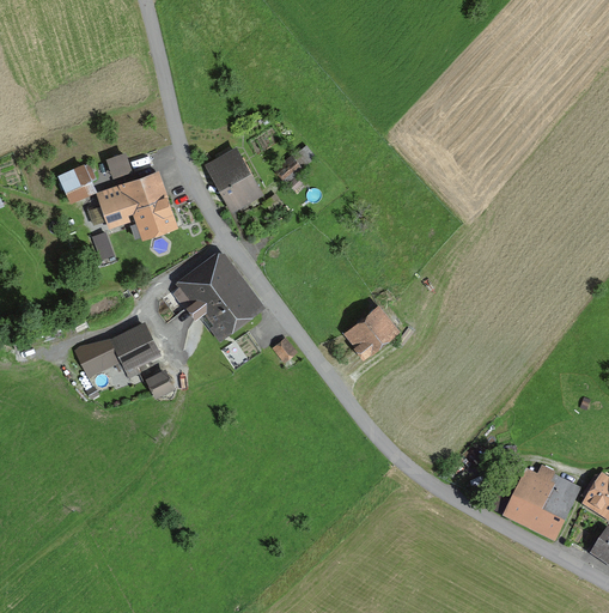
[(305,161),(315,153),(306,143),(297,149),(305,161)]
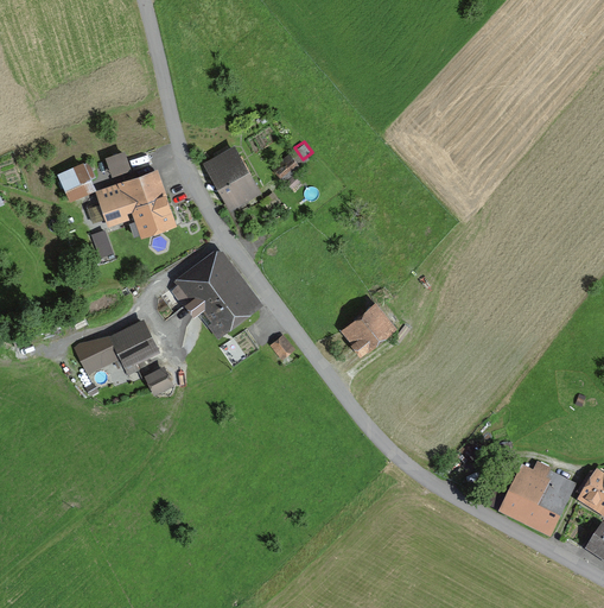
[(204,164),(226,202),(248,188),(227,151),(204,164)]
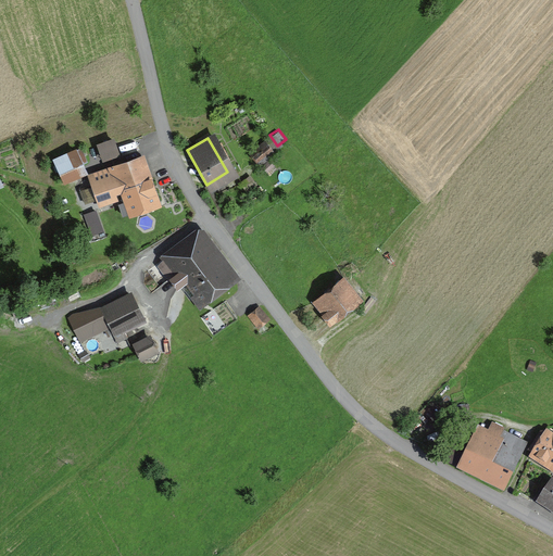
[(114,156),(109,139),(74,152),(79,169),(114,156)]
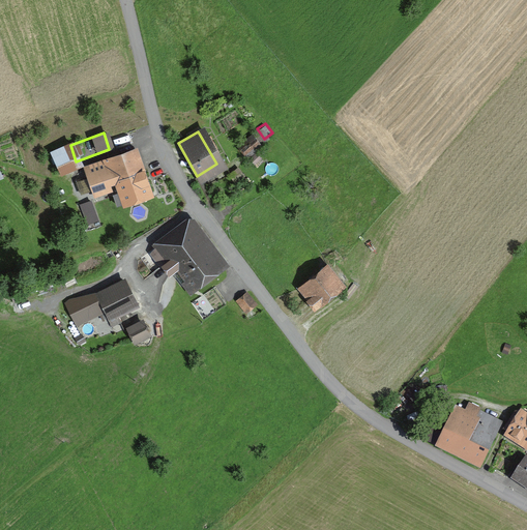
[(251,137),(237,147),(244,155),(258,145),(251,137)]
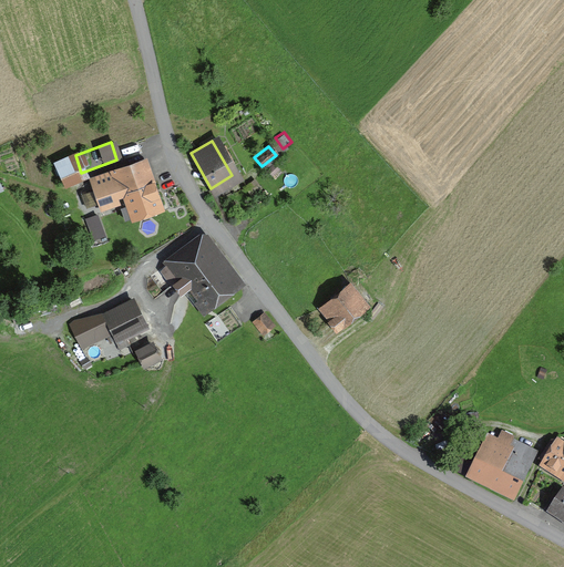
[(120,193),(124,192),(152,182),(144,160),(88,179),(98,208),(116,202),(113,195),(120,193)]
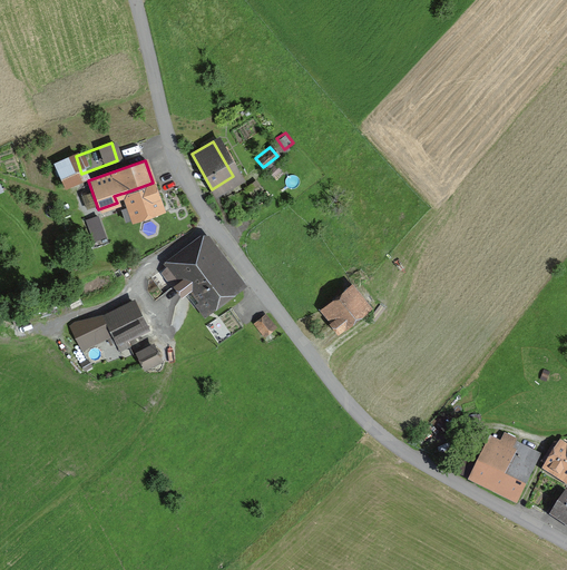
[(153,184),(153,183),(125,193),(134,217),(156,209),(147,185),(153,184)]
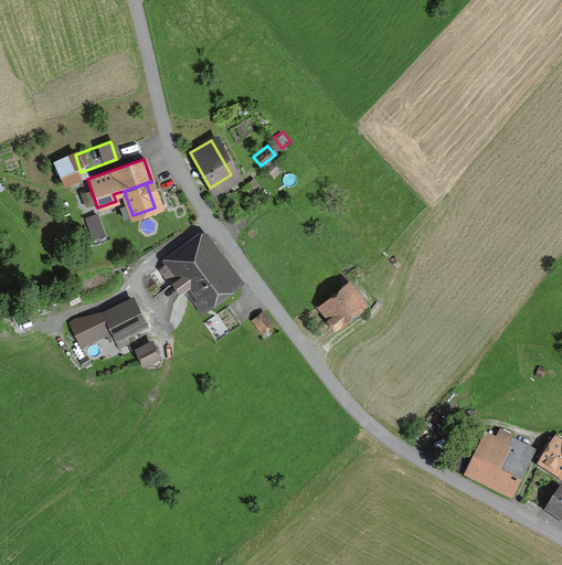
[(86,213),(91,236),(103,234),(98,211),(86,213)]
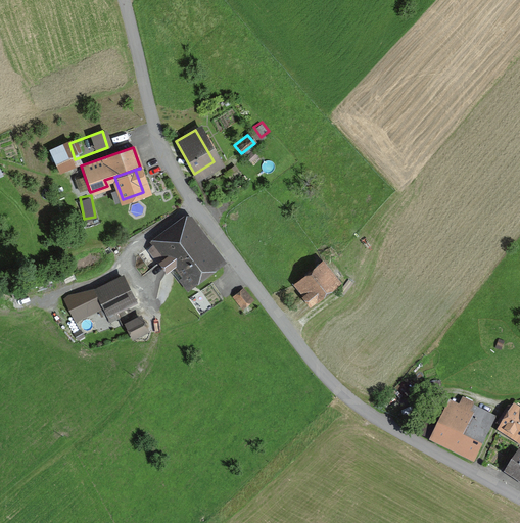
[(147,252),(155,264),(158,262),(164,270),(173,264),(187,282),(215,262),(200,242),(204,239),(191,221),(187,224),(186,224),(147,252)]
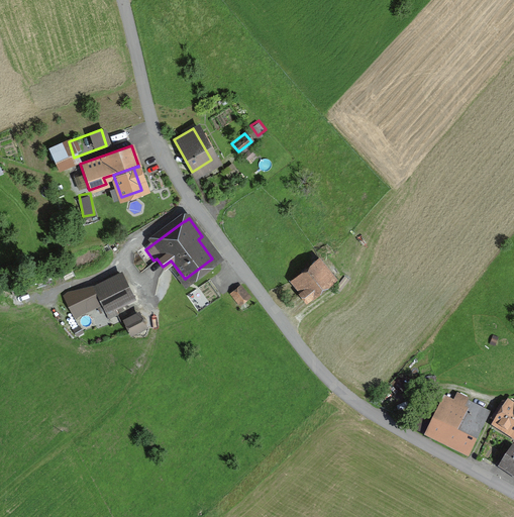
[(332,278),(317,260),(289,282),(305,300),(332,278)]
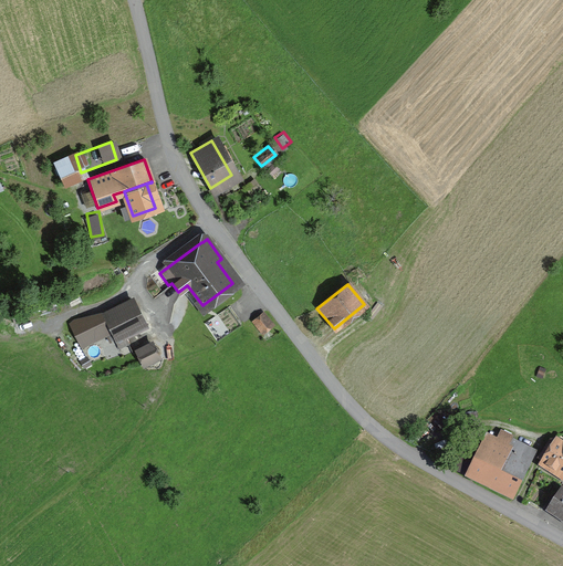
[(103,315),(114,337),(142,324),(131,302),(103,315)]
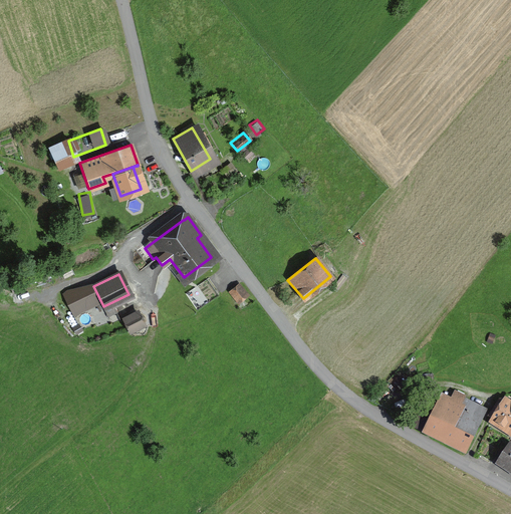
[(238,302),(245,296),(236,284),(228,290),(238,302)]
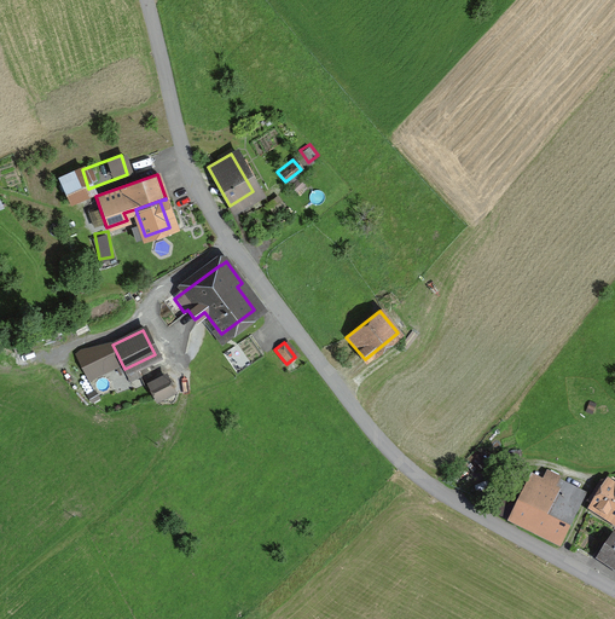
[(163,377),(149,385),(155,397),(169,389),(163,377)]
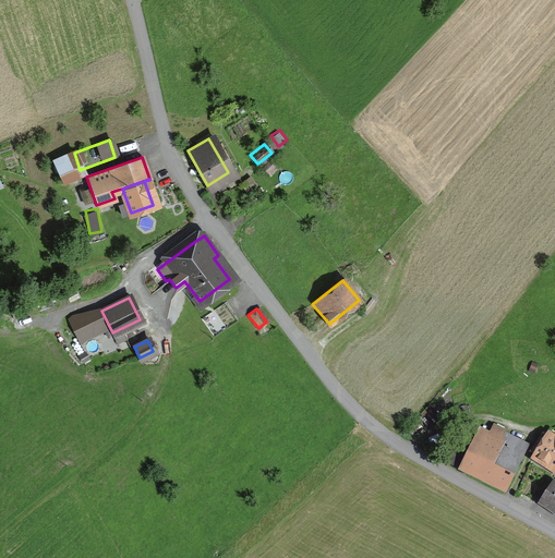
[(554,436),(546,432),(531,456),(554,470),(554,436)]
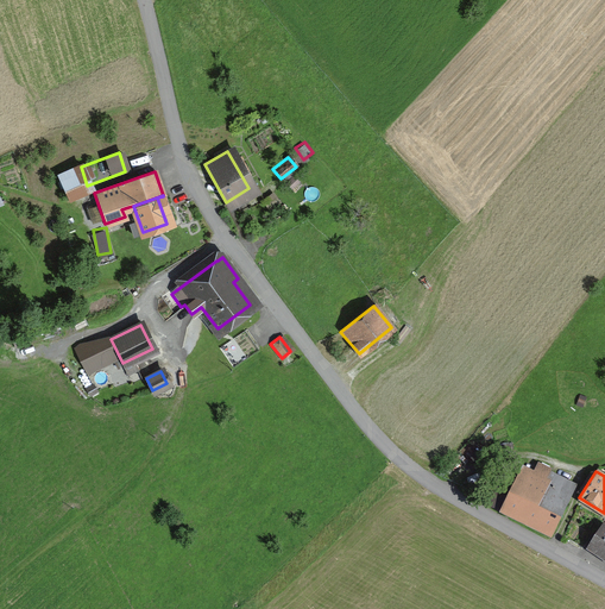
[(516,475),(498,510),(530,527),(530,525),(546,533),(567,489),(550,481),(547,490),(516,475)]
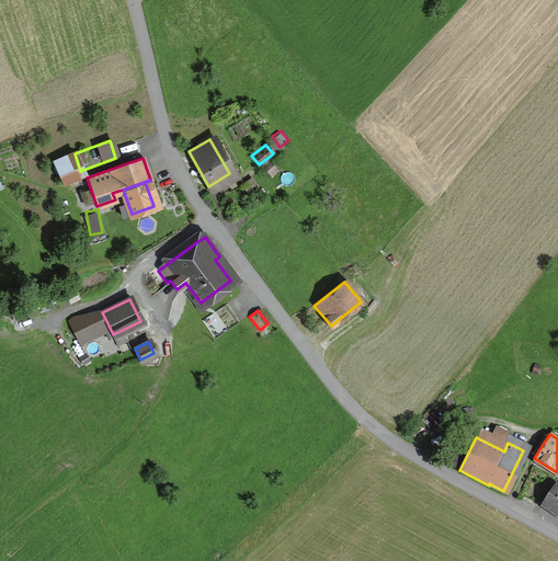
[(541,507),(557,518),(557,517),(557,492),(553,489),(541,507)]
